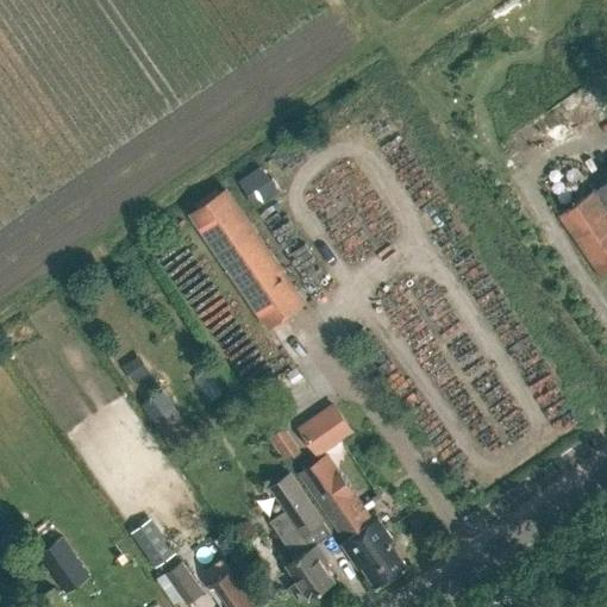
[(252,162),(226,181),(245,208),(271,191),(252,162)]
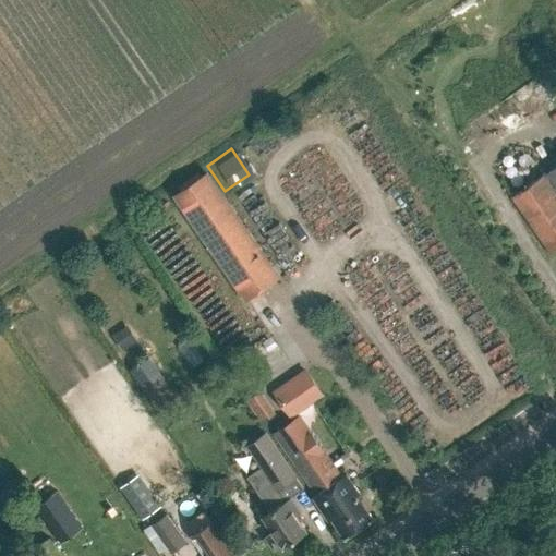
[(555,165),(511,196),(551,254),(555,251),(555,165)]
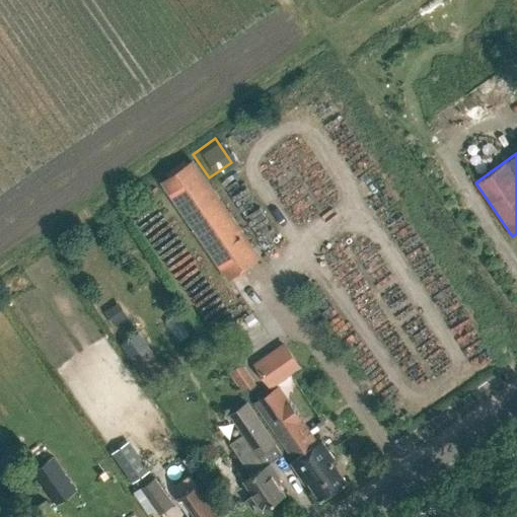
[(190,163),(160,183),(228,282),(256,262),(190,163)]
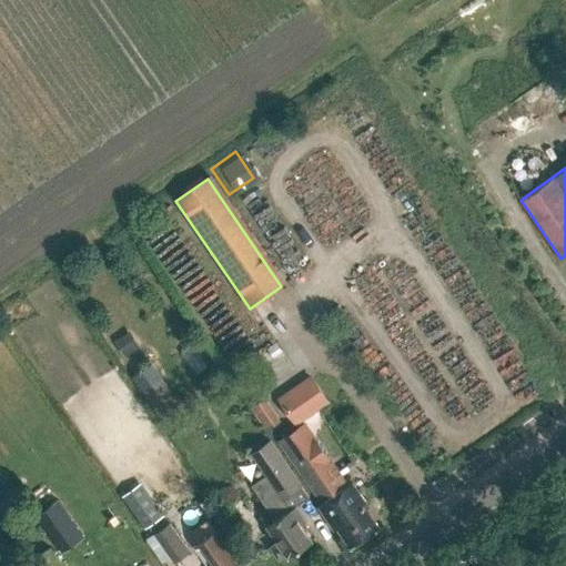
[(123,335),(108,344),(115,356),(130,347),(123,335)]
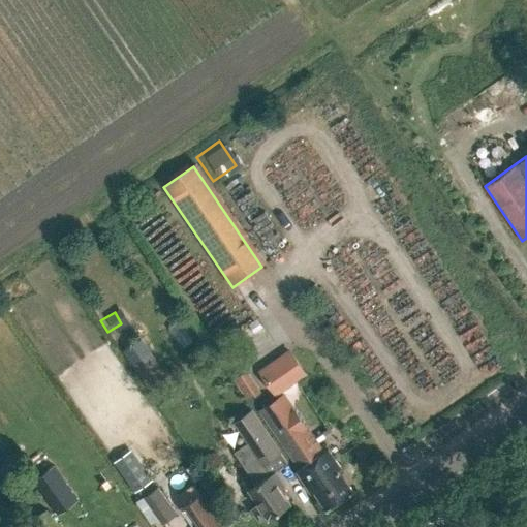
[(124,349),(147,382),(162,372),(141,339),(124,349)]
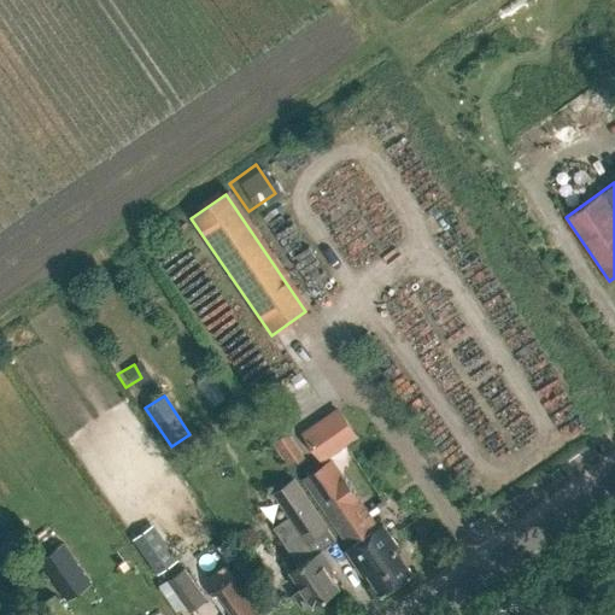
[(300,432),(320,461),(356,434),(337,406),(300,432)]
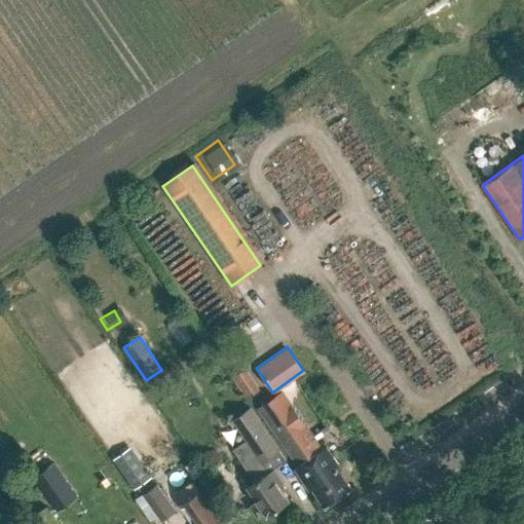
[(229,375),(240,393),(252,384),(240,368),(229,375)]
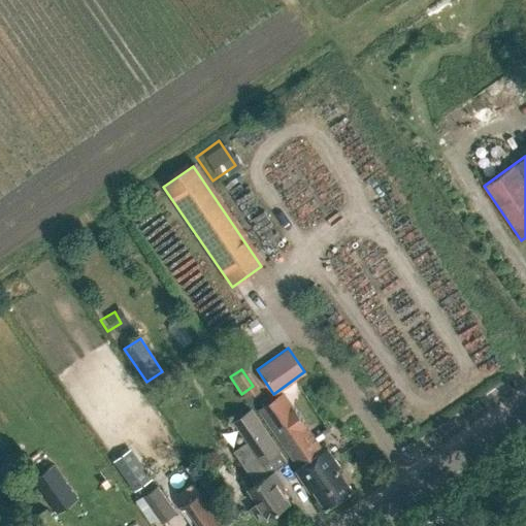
[(294,471),(309,494),(311,492),(325,511),(351,493),(340,472),(342,471),(327,449),(324,452),(284,394),(259,411),(298,469),(294,471)]
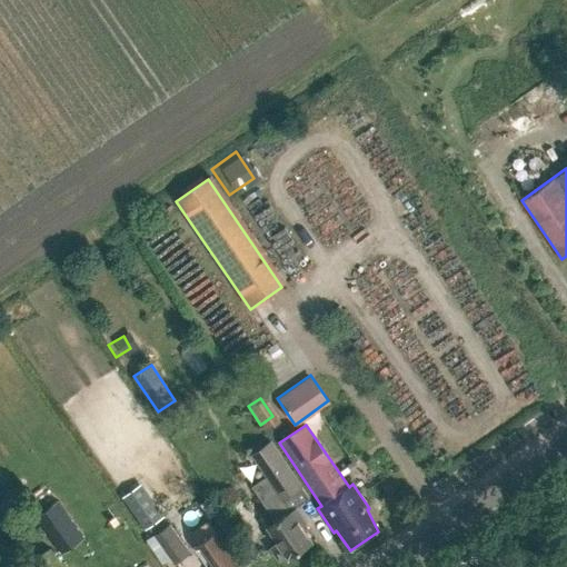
[(268,549),(277,563),(285,557),(287,560),(310,544),(300,527),(305,524),(294,509),(308,499),(271,443),(252,455),(266,477),(251,486),(275,523),(266,527),(277,544),(268,549)]
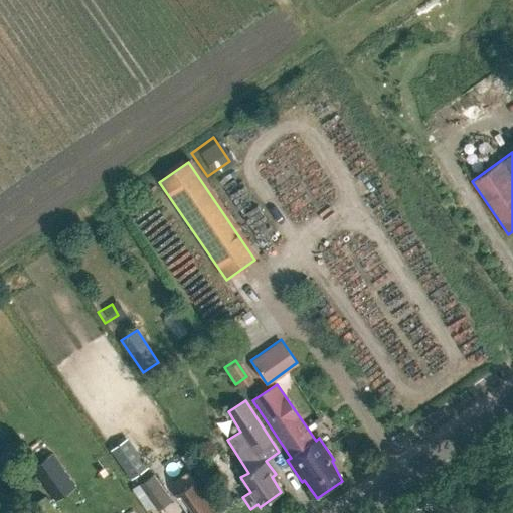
[(121,443),(107,452),(128,481),(141,472),(121,443)]
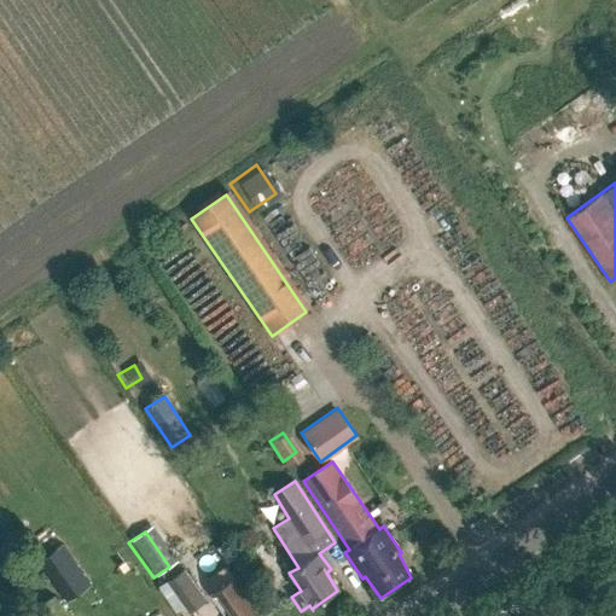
[(38,563),(65,603),(89,586),(62,546),(38,563)]
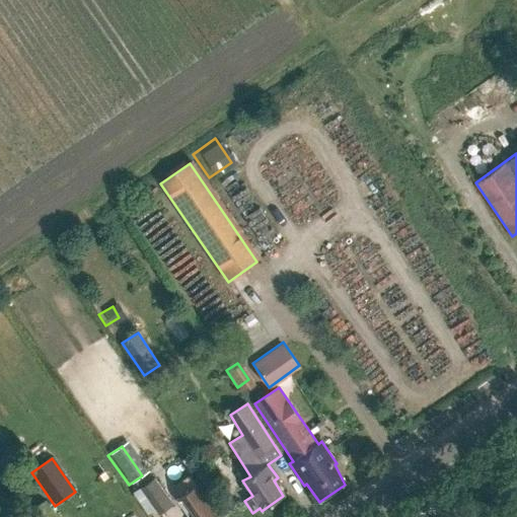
[(220,516),(210,503),(208,505),(189,478),(173,489),(193,515),(192,516),(220,516)]
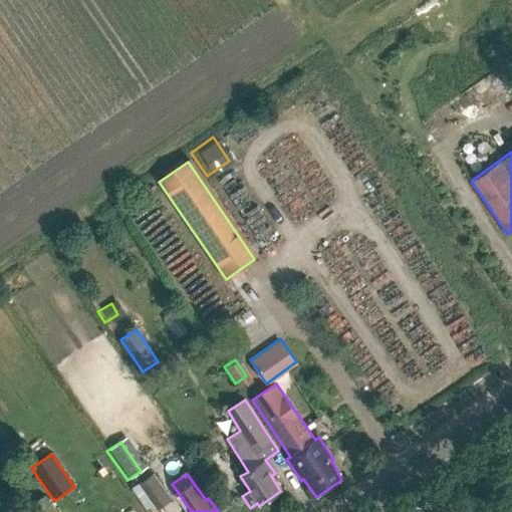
[(138,484),(157,510),(170,501),(151,475),(138,484)]
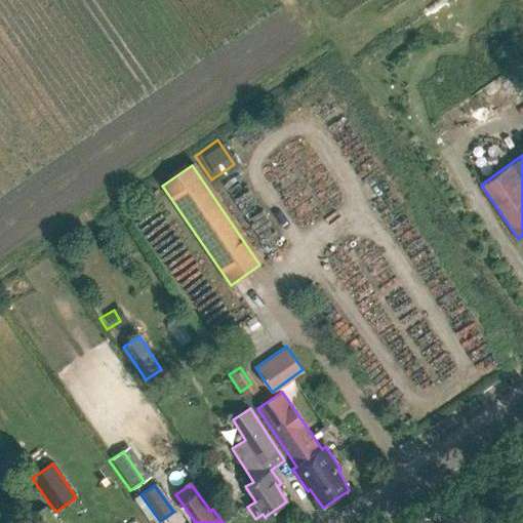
[(24,510),(33,522),(55,522),(39,499),(24,510)]
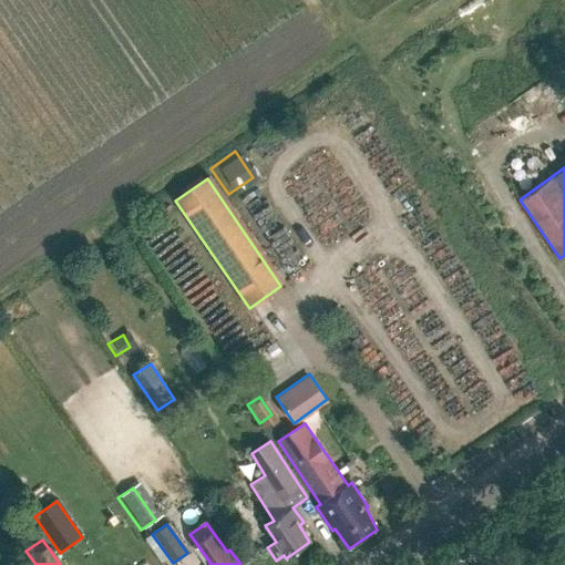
All buildings are outlined.
